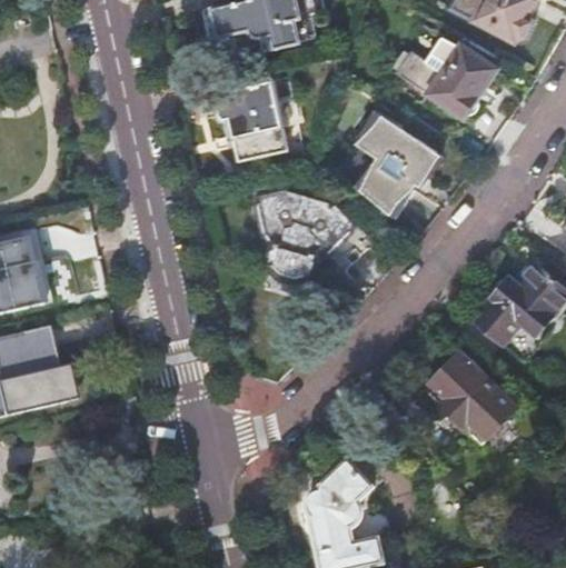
[(249,0),(204,10),(209,37),(248,29),(249,30),(250,33),(254,36),(256,37),(258,37),(261,37),(265,49),(298,42),(315,38),(310,15),(324,12),(320,0),(249,0)]
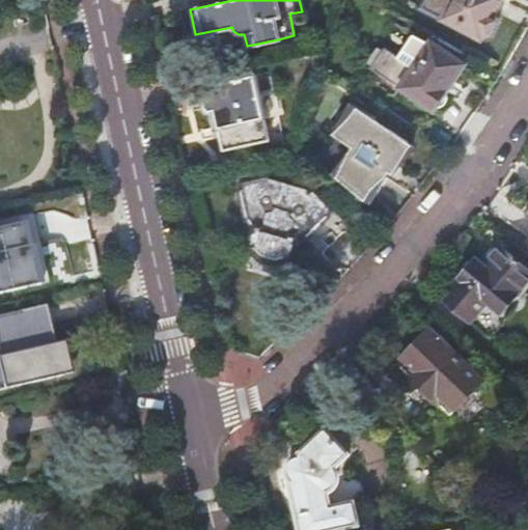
[(406,0),(479,36),(481,31),(483,32),(489,30),(494,21),(492,17),(490,15),(497,0),(406,0)]
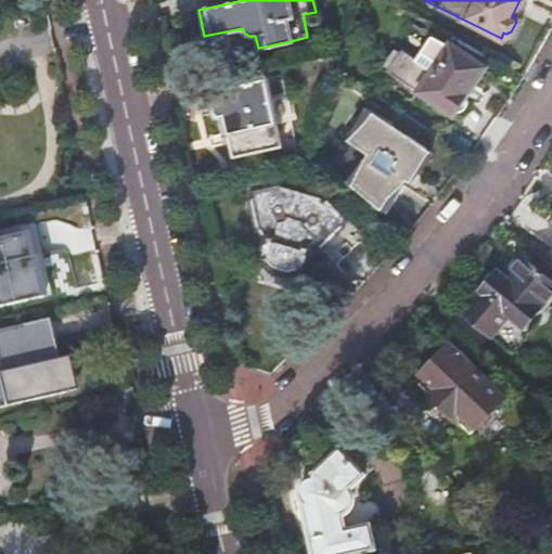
[(399,50),(385,72),(453,115),(485,66),(448,41),(429,71),(399,50)]
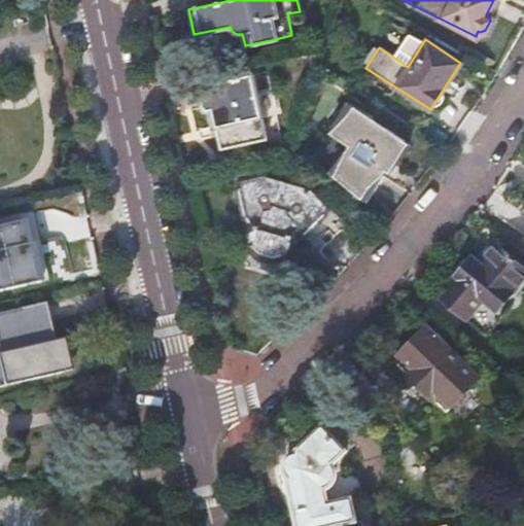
[(250,74),(199,85),(204,108),(211,107),(220,146),(264,138),(250,74)]
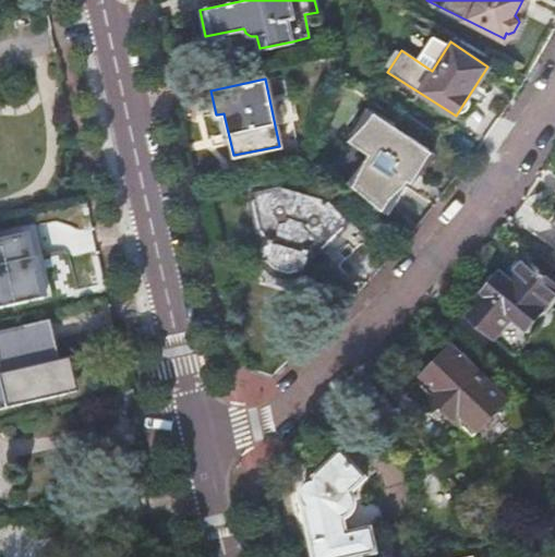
[(364,107),(345,136),(365,152),(344,178),(371,201),(370,203),(382,213),(382,212),(382,210),(385,206),(386,205),(387,203),(389,200),(393,194),(394,194),(394,193),(395,192),(395,191),(396,190),(397,189),(399,186),(400,184),(403,180),(405,179),(405,178),(407,177),(408,176),(409,173),(412,169),(414,167),(415,166),(418,165),(420,162),(422,160),(423,158),(424,158),(425,157),(426,156),(426,155),(429,154),(388,126),(390,124),(364,107)]
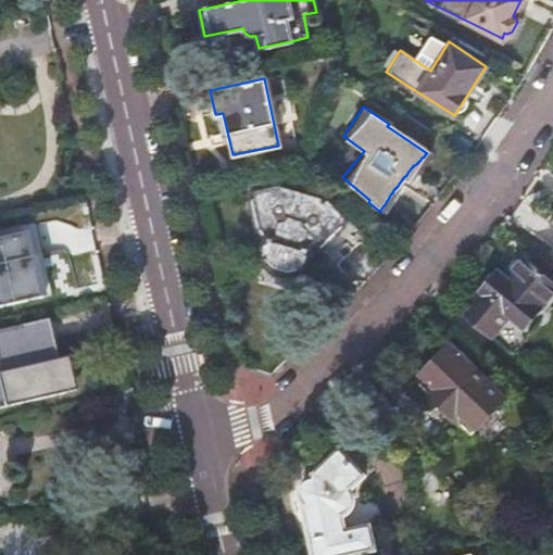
[(250,198),(248,199),(254,230),(256,229),(266,238),(260,257),(264,259),(263,262),(271,269),(287,274),(298,270),(299,268),(301,269),(308,251),(318,248),(321,250),(343,227),(341,225),(347,219),(326,198),(324,199),(279,186),(279,184),(249,190),(250,198)]
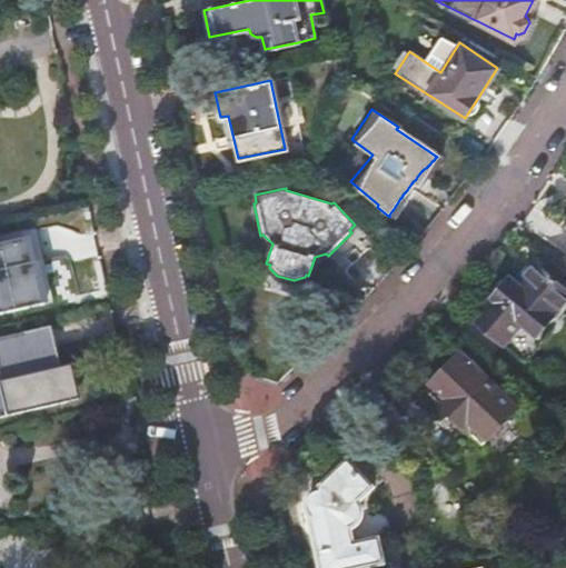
[(507,277),(473,316),(505,344),(524,325),(535,334),(565,298),(565,290),(534,263),(515,284),(507,277)]
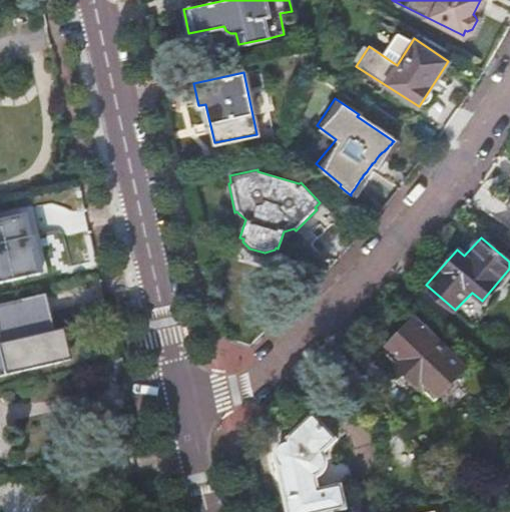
[(385,345),(399,358),(405,364),(402,368),(400,369),(414,382),(431,364),(435,368),(449,351),(412,316),(397,332),(392,331),(386,337),(387,343),(385,345)]
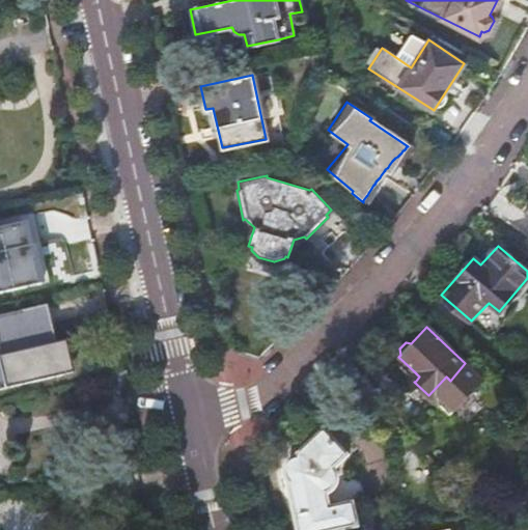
[(285,463),(284,469),(284,471),(286,476),(289,480),(287,482),(298,529),(318,529),(356,522),(351,500),(328,505),(325,490),(330,487),(332,486),(335,482),(336,478),(335,472),(331,466),(344,452),(323,428),(297,451),(297,455),(292,456),(288,458),(285,463)]
